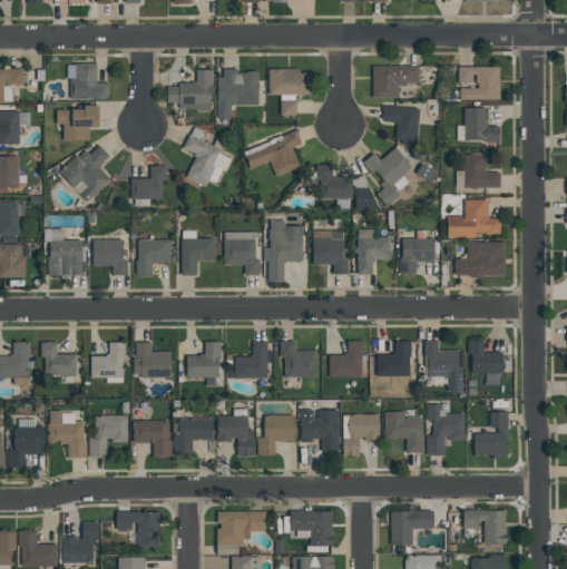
[(76,64),(97,62),(98,84),(109,84),(109,98),(71,99),(70,78),(76,78),(76,64)]
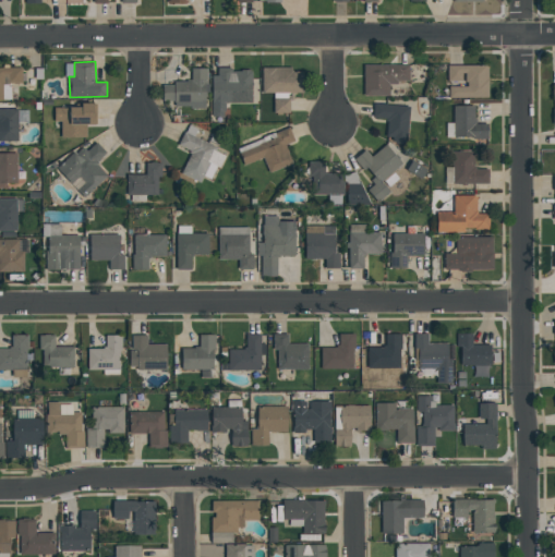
[(365,65),(410,64),(410,82),(389,82),(390,95),(365,96),(365,65)]
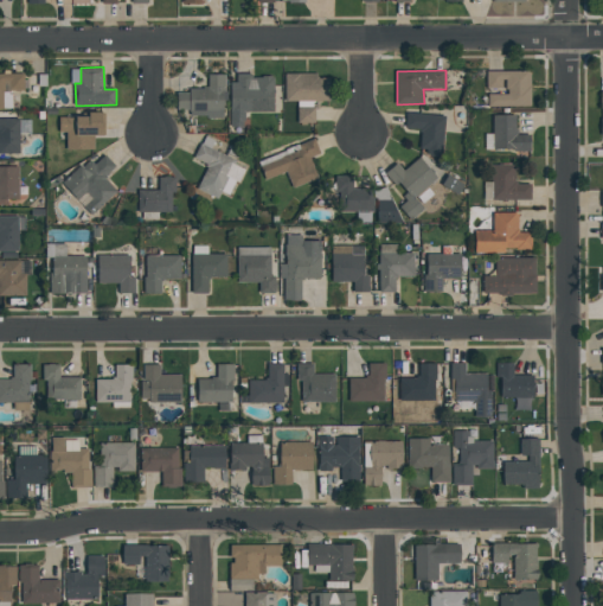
[(487,71),(531,70),(532,106),(489,107),(489,94),(510,94),(508,88),(487,88),(487,71)]
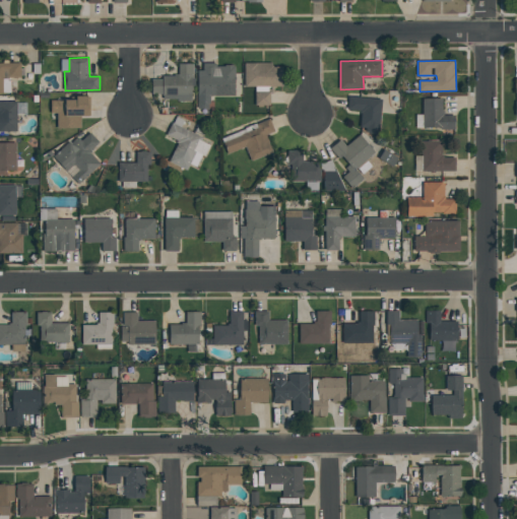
[(272,106),(257,106),(257,86),(246,86),(246,63),(273,62),(273,67),(283,66),(284,85),(270,85),(270,90),(271,90),(272,106)]
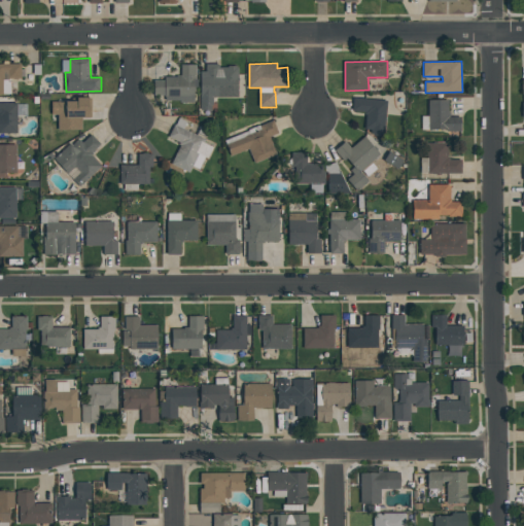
[(0,64),(22,64),(22,79),(12,79),(12,94),(0,94),(0,64)]
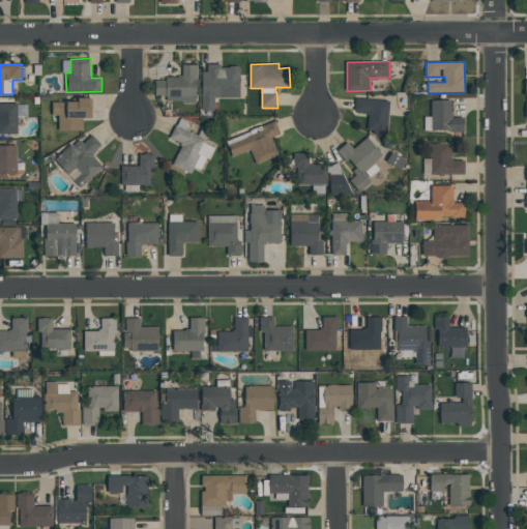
[(155,81),(167,81),(167,77),(183,77),(183,65),(199,64),(199,104),(182,104),(182,100),(167,101),(167,95),(155,96),(155,81)]
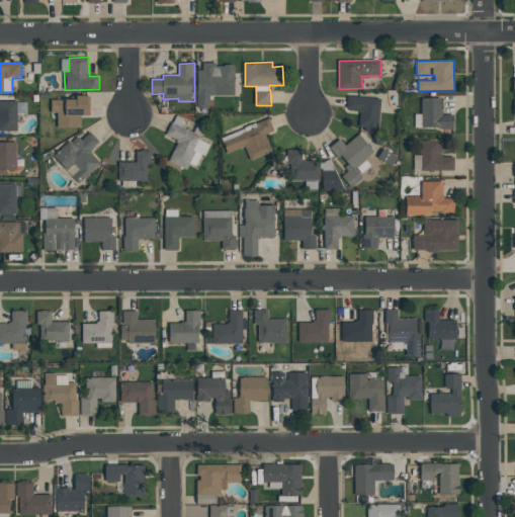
[(235,66),(235,95),(209,95),(209,113),(198,113),(198,70),(203,70),(203,63),(217,63),(217,66),(235,66)]
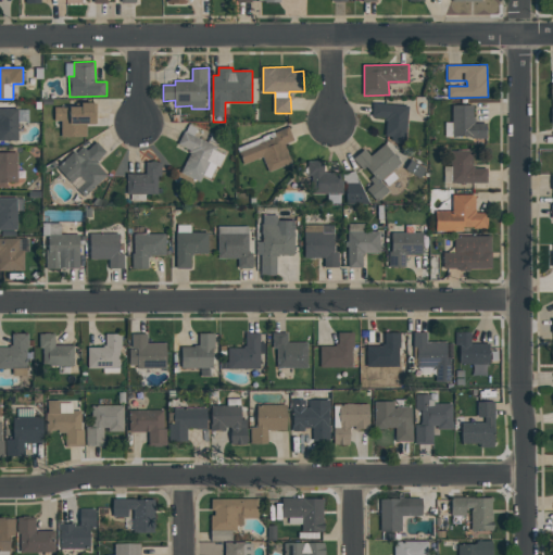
[(55,106),(82,106),(82,103),(98,103),(98,125),(88,125),(88,137),(63,137),(63,121),(55,121),(55,106)]
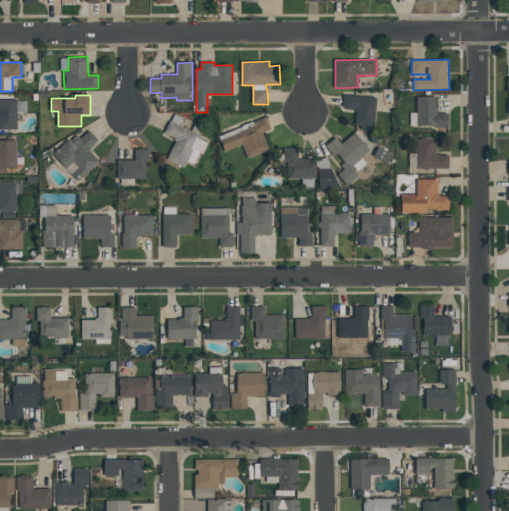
[(345,95),(377,98),(374,127),(356,125),(357,108),(343,107),(345,95)]
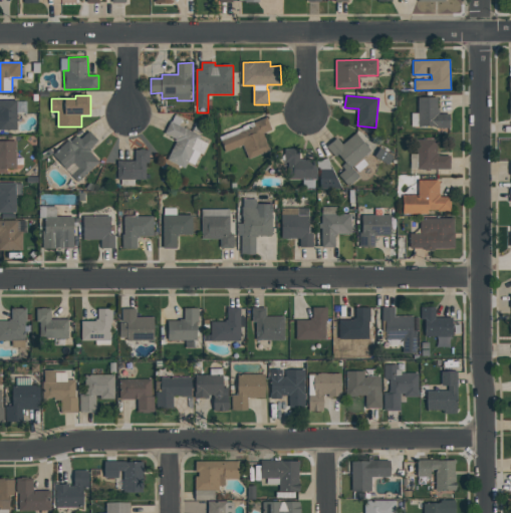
[(450,127),(420,127),(419,97),(439,96),(439,113),(450,113),(450,127)]
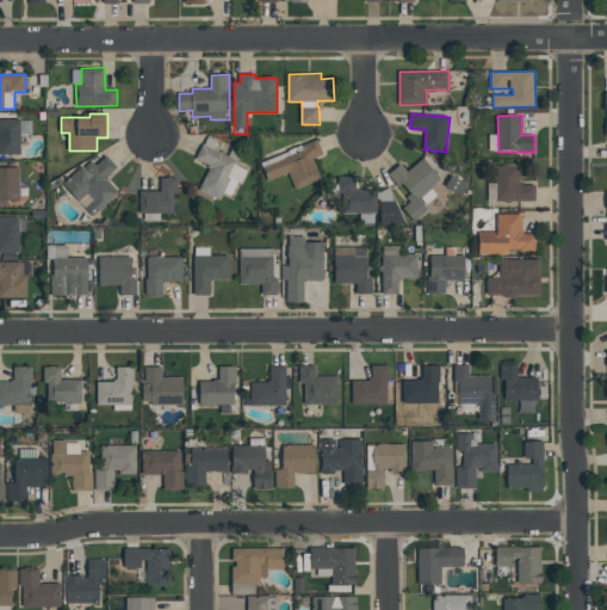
[(0,118),(22,118),(22,154),(0,154),(0,118)]
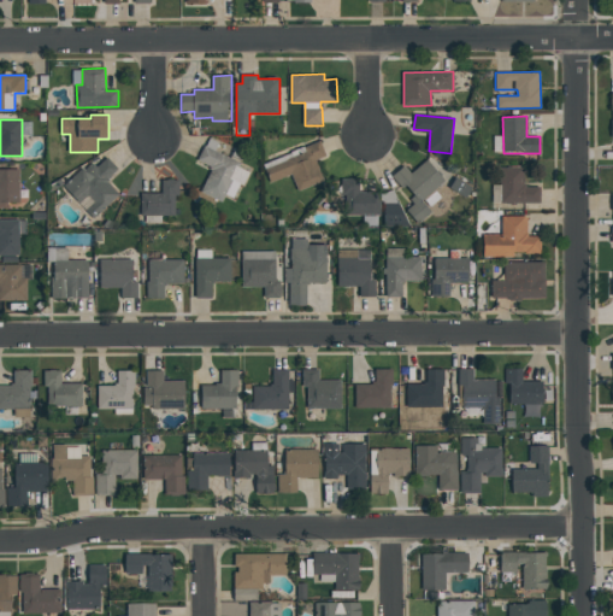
[(198,163),(210,138),(220,142),(217,150),(242,163),(240,168),(251,172),(242,188),(233,183),(223,203),(202,192),(212,170),(198,163)]
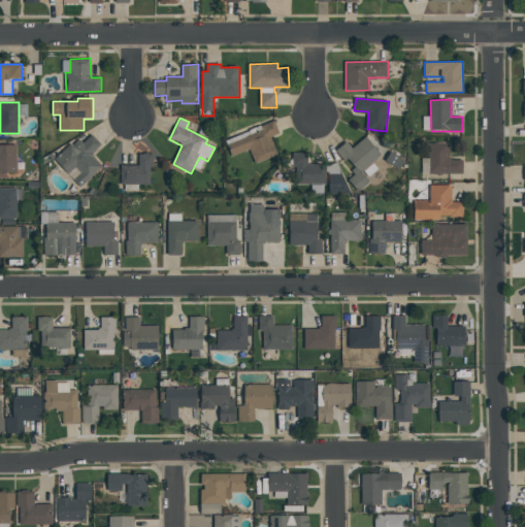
[(227,140),(274,121),(280,133),(271,137),(279,154),(257,163),(251,149),(233,156),(227,140)]
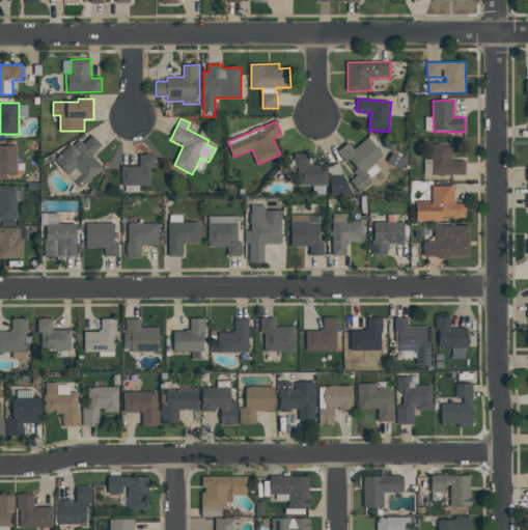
[(55,160),(73,144),(74,145),(81,139),(84,143),(93,135),(103,144),(91,154),(104,167),(81,188),(55,160)]
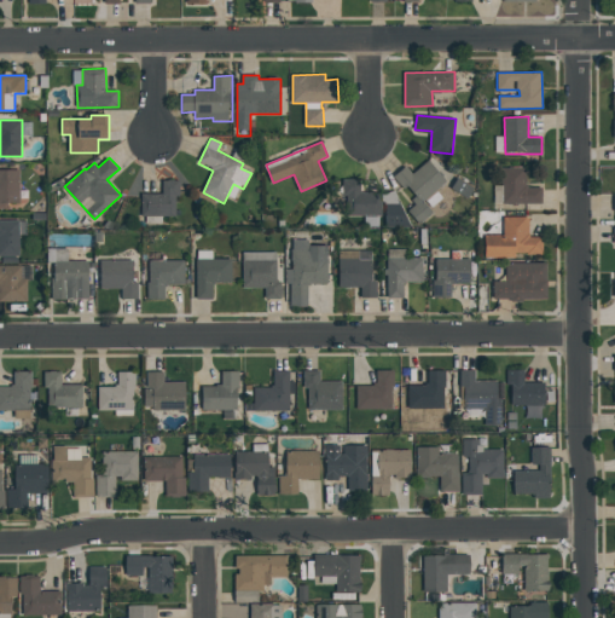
[(394,177),(406,166),(413,174),(429,160),(448,182),(424,202),(434,213),(421,224),(408,211),(417,203),(394,177)]
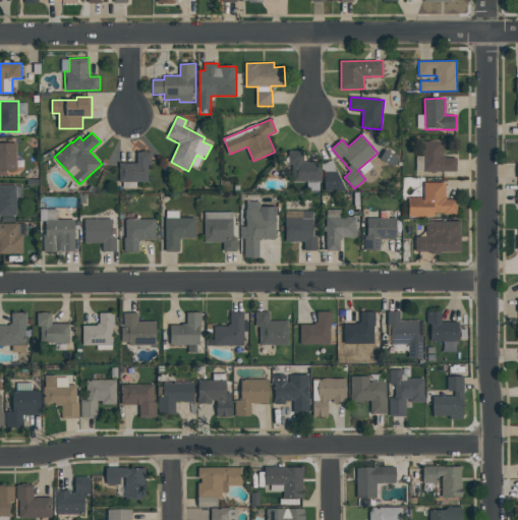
[(458,171),(424,172),(423,141),(444,141),(444,158),(457,158),(458,171)]
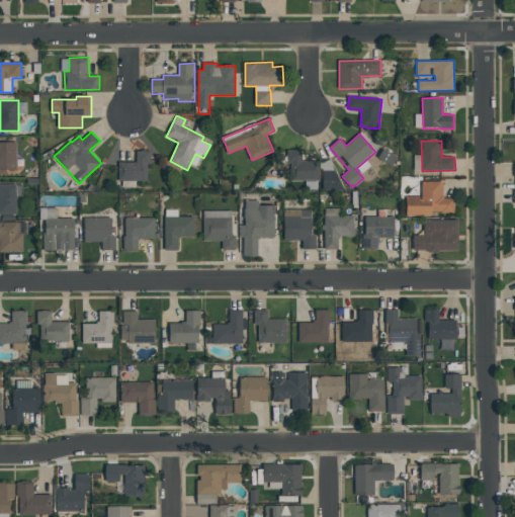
[(0,142),(17,142),(18,169),(7,169),(7,174),(0,174),(0,142)]
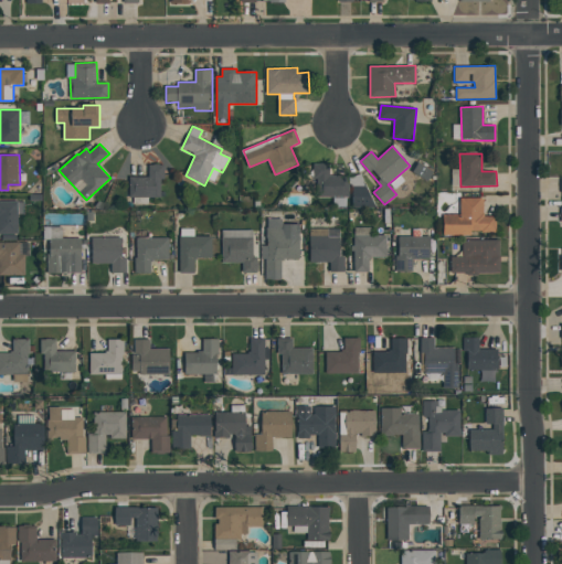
[(315,163),(330,163),(330,174),(349,174),(349,195),(321,197),(321,179),(315,179),(315,163)]
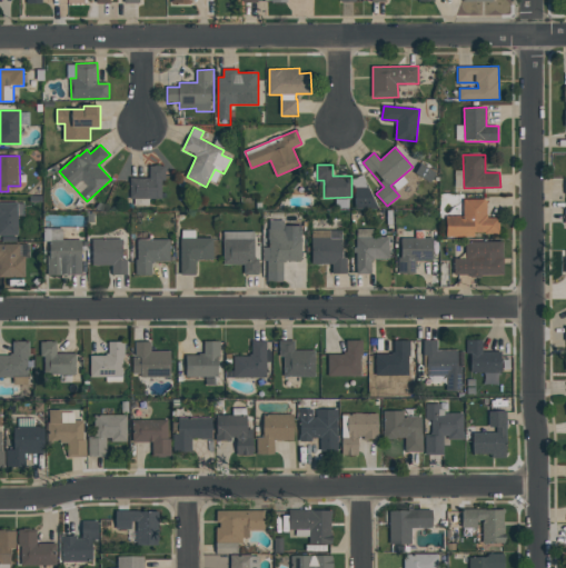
[(131,178),(151,178),(150,166),(167,166),(168,180),(162,180),(162,198),(131,199),(131,178)]
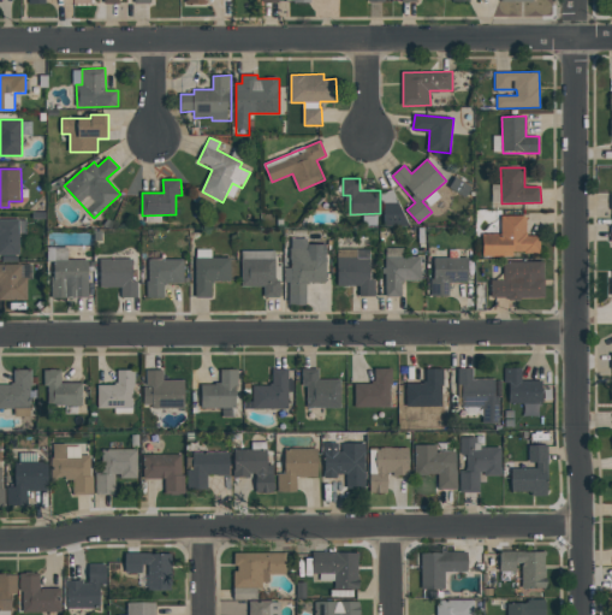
[(503,216),(528,216),(528,236),(541,236),(541,253),(514,253),(514,256),(483,256),(483,234),(503,234),(503,216)]
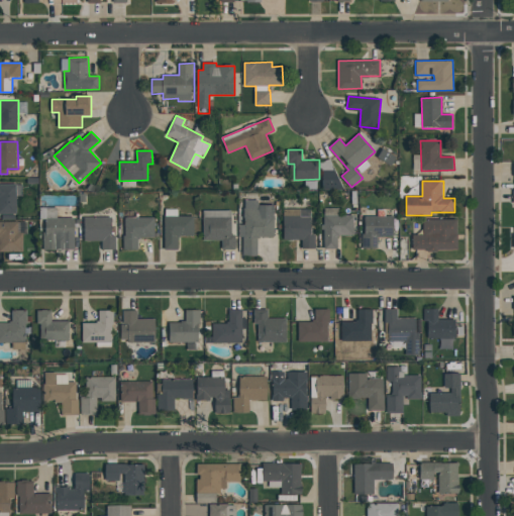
[(0,183),(16,183),(17,213),(0,213),(0,183)]
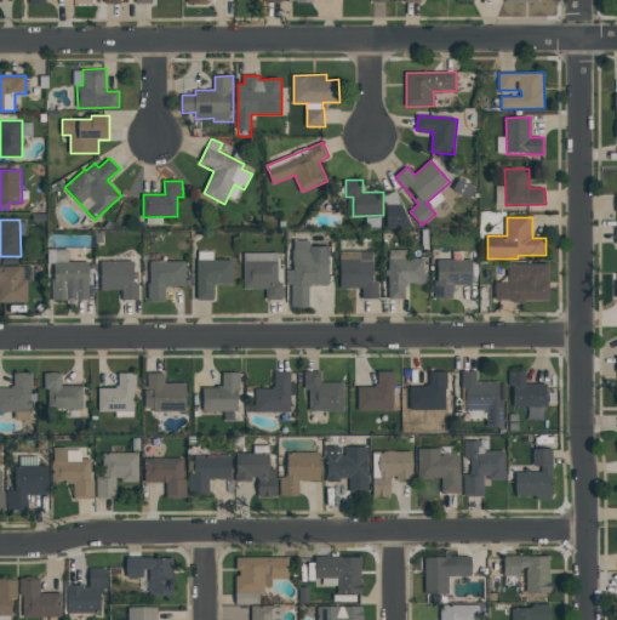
[(287,269),(295,269),(295,239),(310,239),(310,246),(331,246),(330,284),(310,284),(309,307),(292,307),(292,284),(287,284),(287,269)]
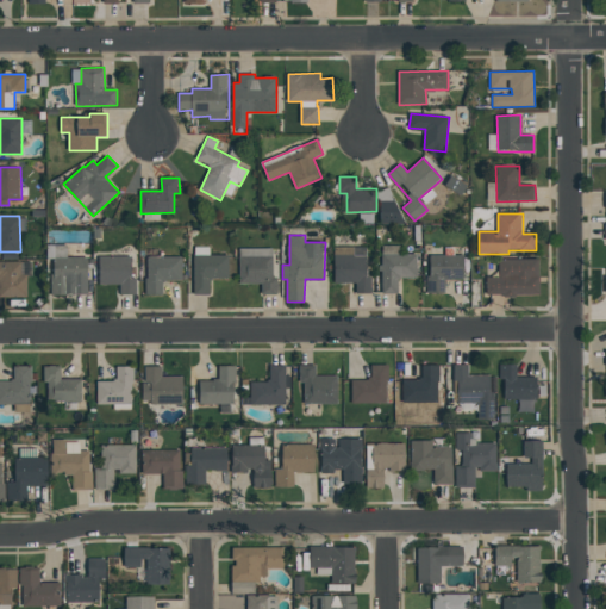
[(333,247),(355,246),(355,255),(367,255),(367,277),(373,277),(373,293),(356,293),(356,283),(335,283),(333,247)]
